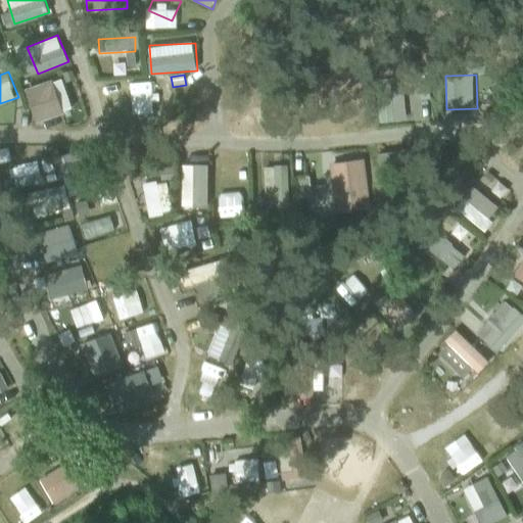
[(37,123),(75,110),(64,77),(26,89),(37,123)]
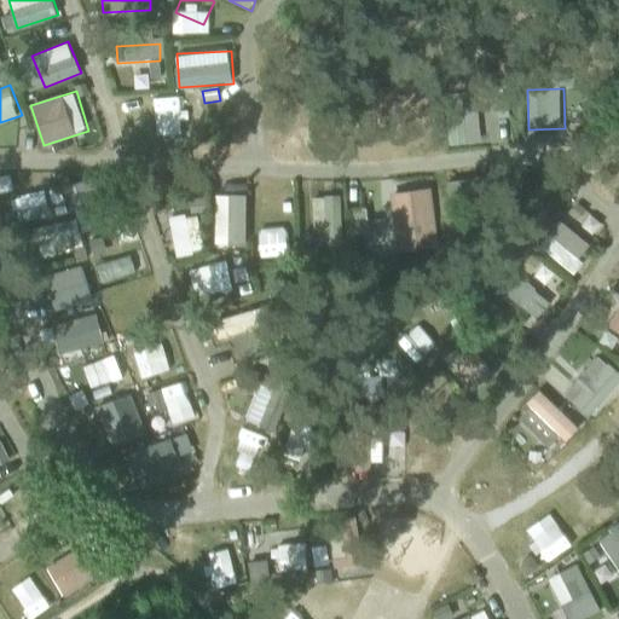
[(191,127),(190,98),(163,99),(163,128),(191,127)]
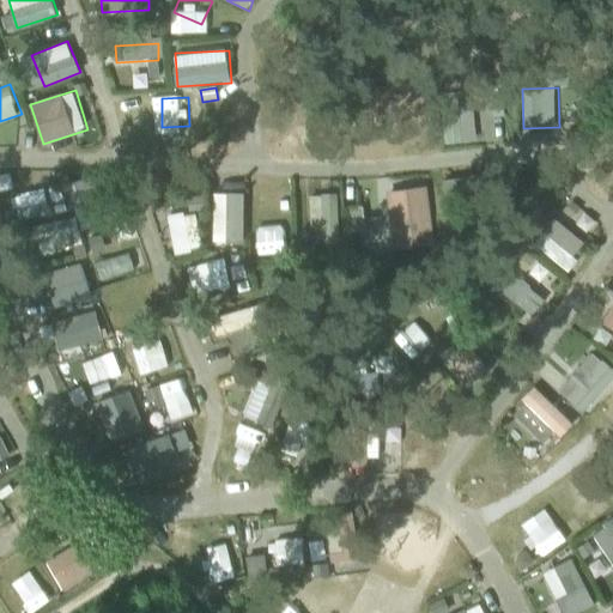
[(97,173),(66,181),(76,217),(46,225),(48,236),(84,226),(91,250),(134,238),(129,219),(111,225),(97,173)]
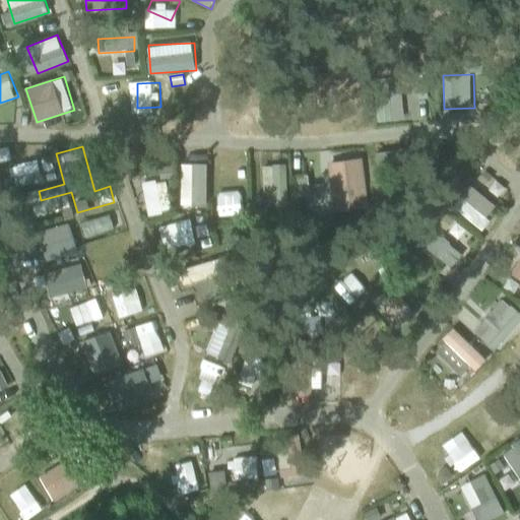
[(376,153),(377,165),(401,161),(400,151),(376,153)]
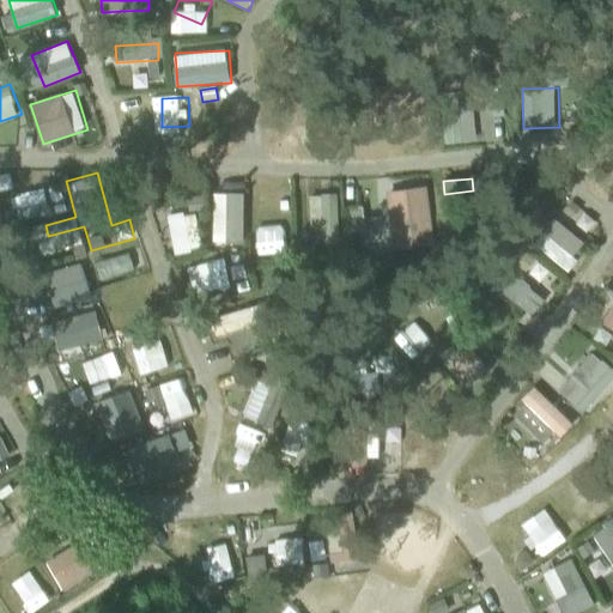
[(35,214),(61,212),(59,180),(32,182),(35,214)]
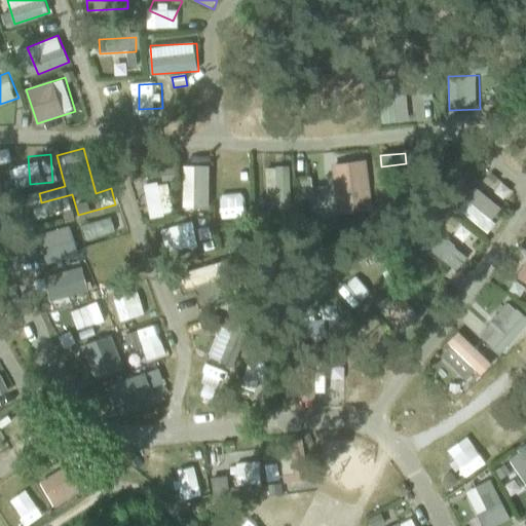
[(333,212),(369,211),(368,160),(332,161),(333,212)]
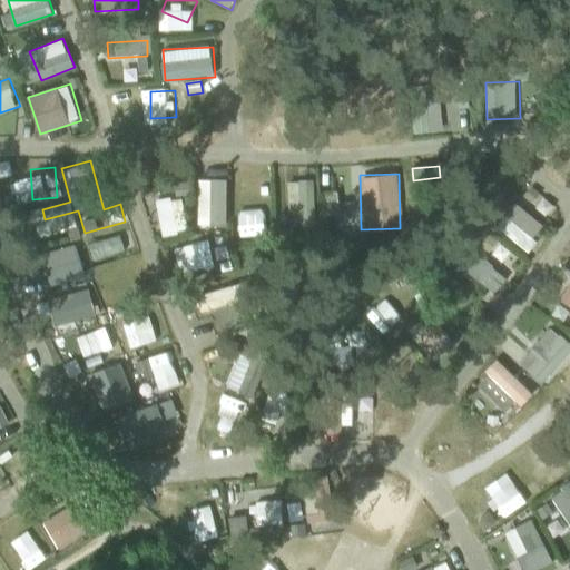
[(196,178),(195,225),(227,225),(228,178),(196,178)]
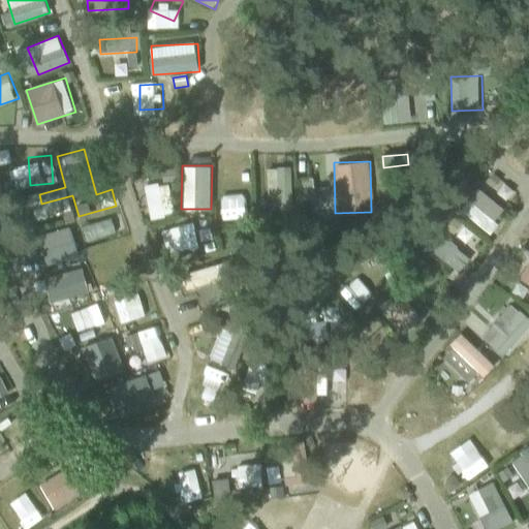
[(292,201),(291,166),(266,167),(268,203),(292,201)]
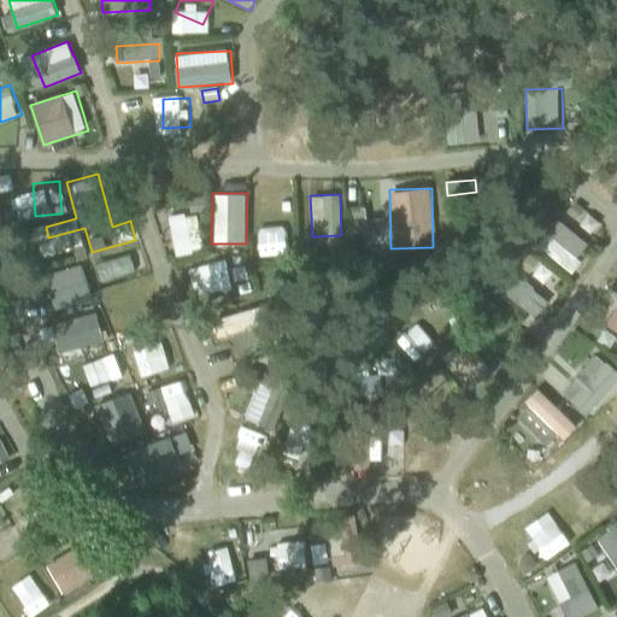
[(207,212),(206,198),(188,200),(189,215),(207,212)]
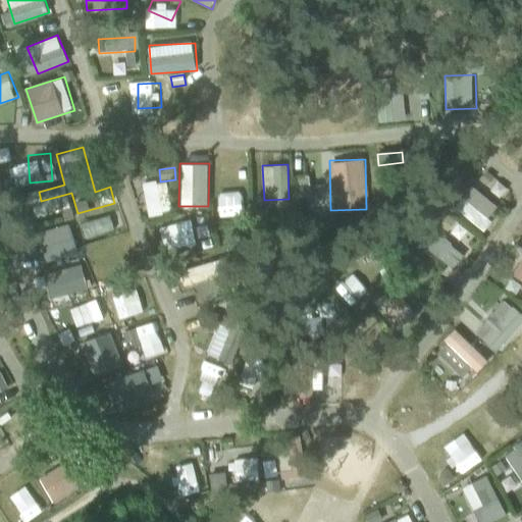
[(311,198),(308,171),(297,172),(300,199),(311,198)]
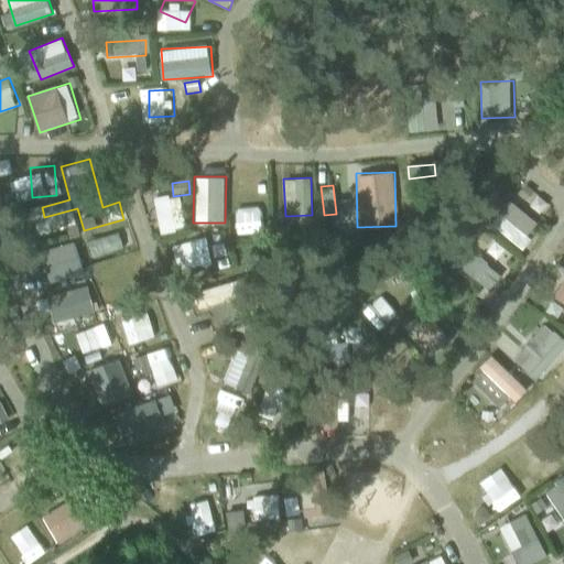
[(239,205),(241,230),(266,228),(263,204),(239,205)]
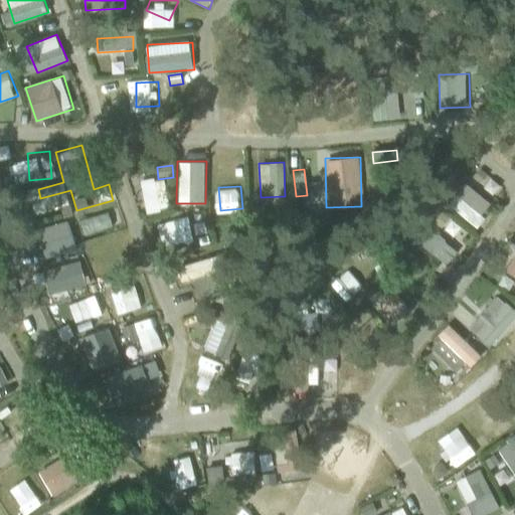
[(488,221),(479,211),(488,203),(474,186),(453,205),(477,231),(488,221)]
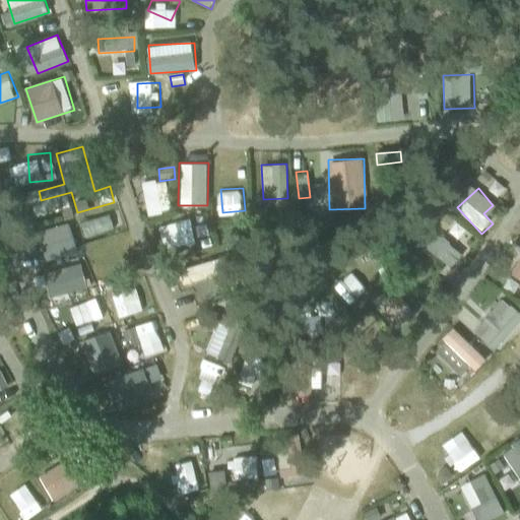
[(65,221),(74,218),(71,208),(62,211),(65,221)]
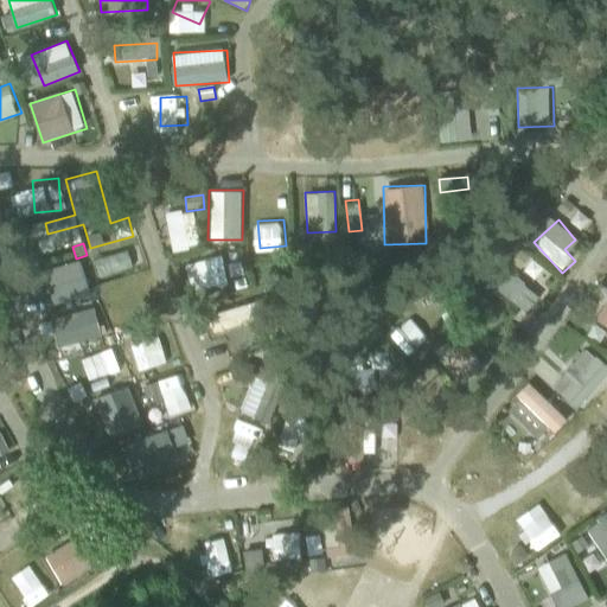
[(94,255),(96,275),(142,268),(140,249),(94,255)]
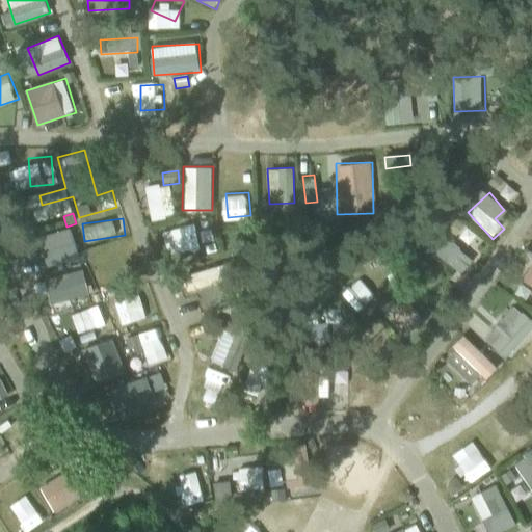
[(70,230),(40,239),(48,266),(78,257),(70,230)]
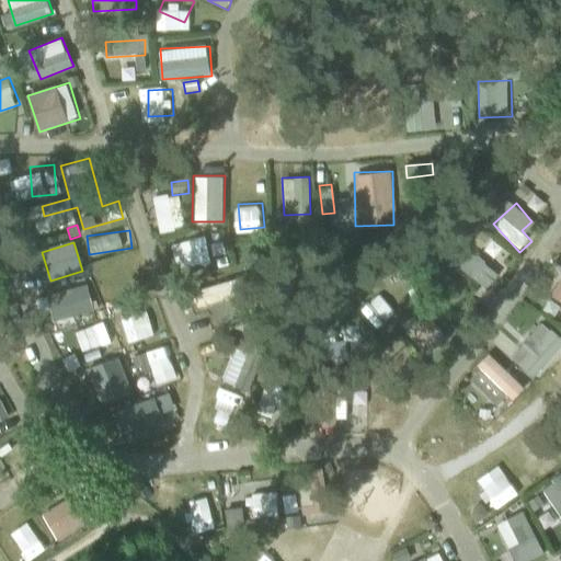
[(468,242),(451,258),(481,289),(497,273),(468,242)]
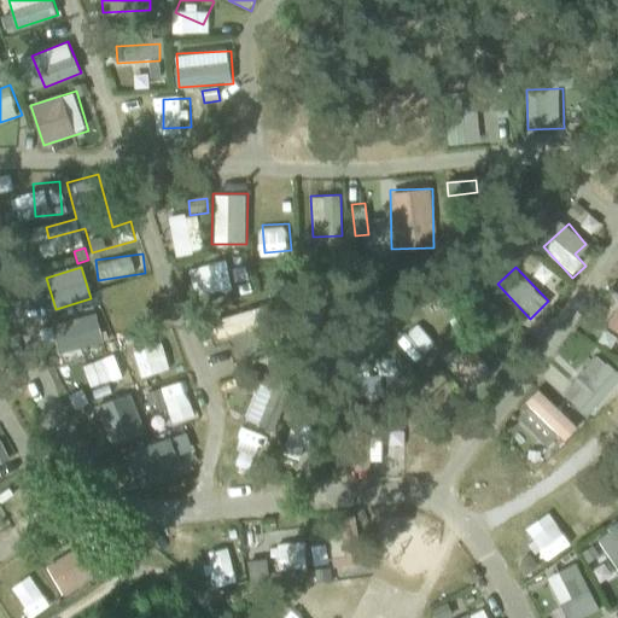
[(213,287),(237,286),(235,268),(213,268),(213,287)]
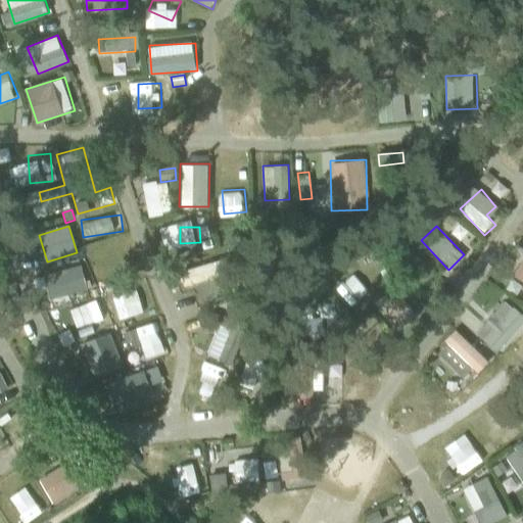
[(35,239),(25,242),(28,252),(38,248),(35,239)]
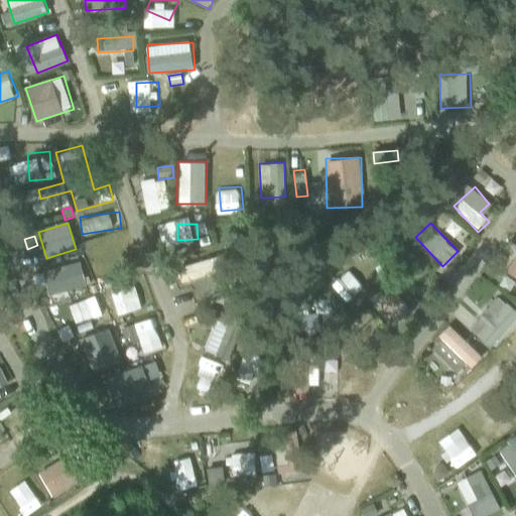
[(187,263),(194,295),(207,292),(204,277),(226,272),(223,256),(187,263)]
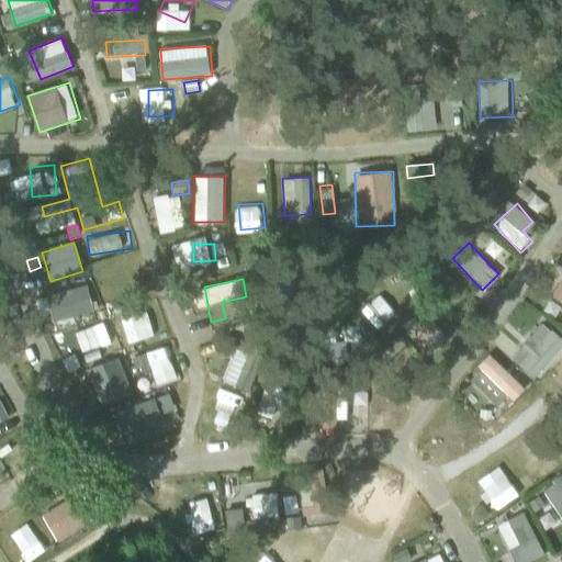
[(93,312),(87,289),(54,298),(60,321),(93,312)]
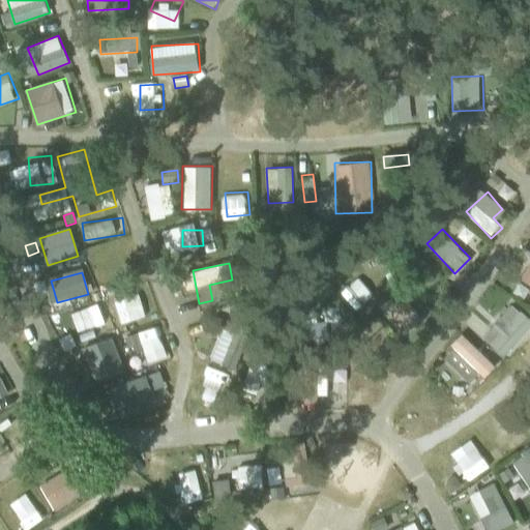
[(111,287),(102,289),(105,298),(113,297),(111,287)]
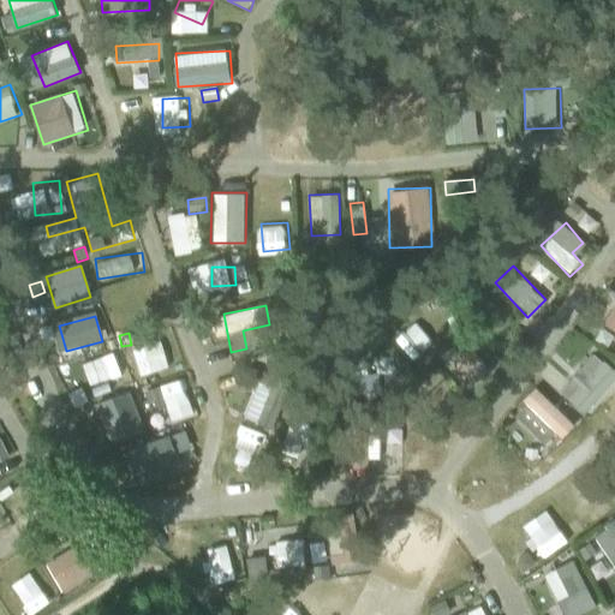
[(135,345),(142,369),(179,358),(172,334),(135,345)]
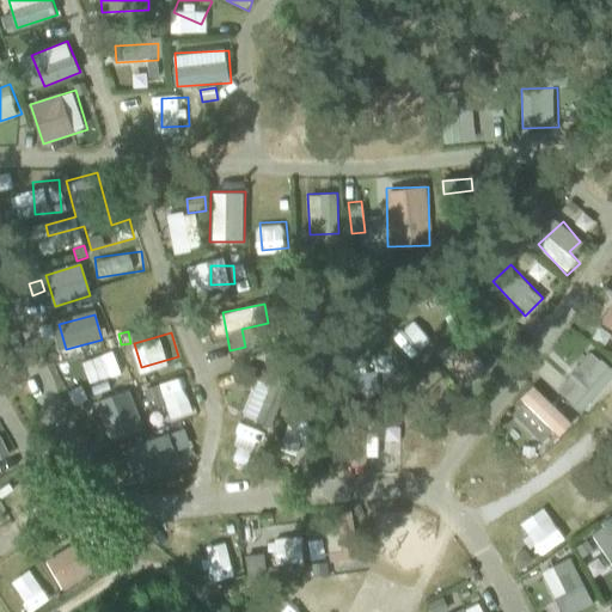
[(463,335),(440,354),(467,386),(490,367),(463,335)]
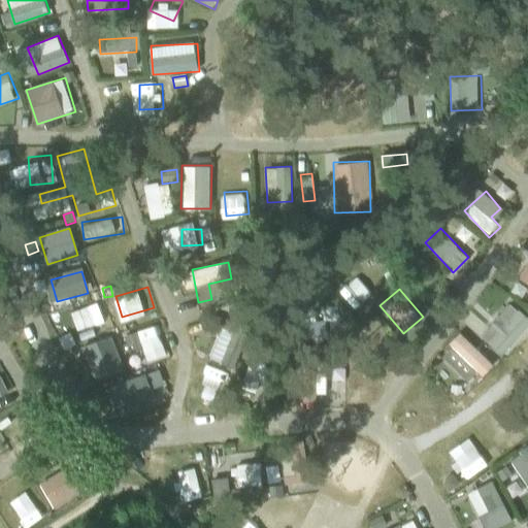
[(245,301),(234,305),(239,318),(251,314),(245,301)]
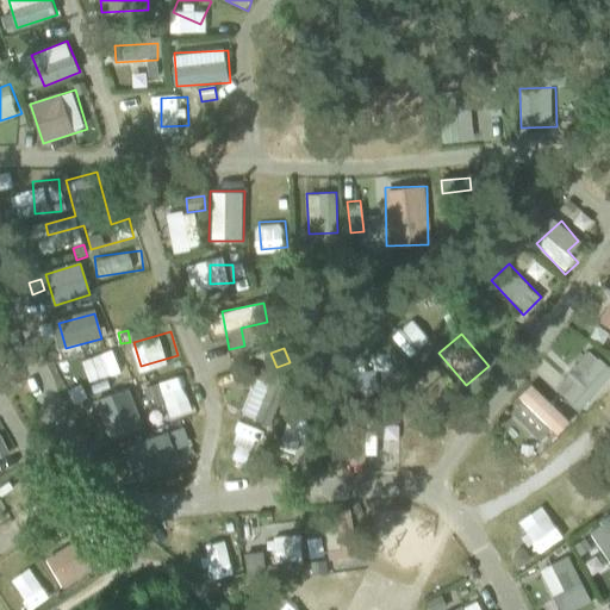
[(118,355),(87,365),(92,384),(124,374),(118,355)]
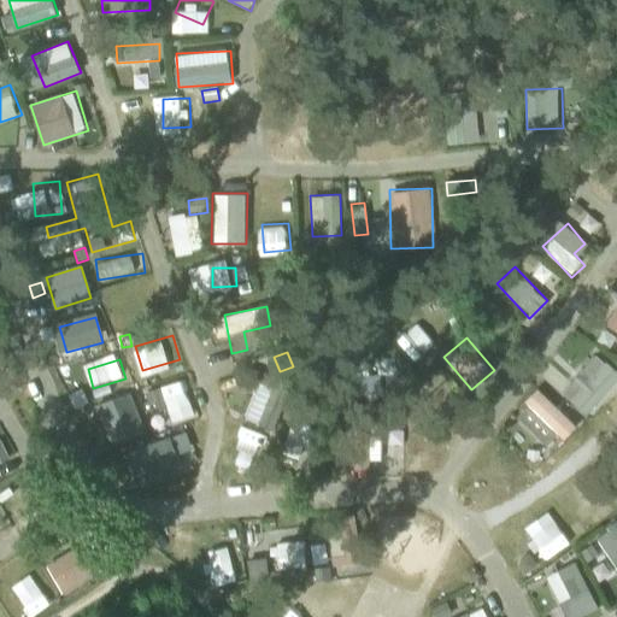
[(275,428),(293,383),(252,366),(234,412),(275,428)]
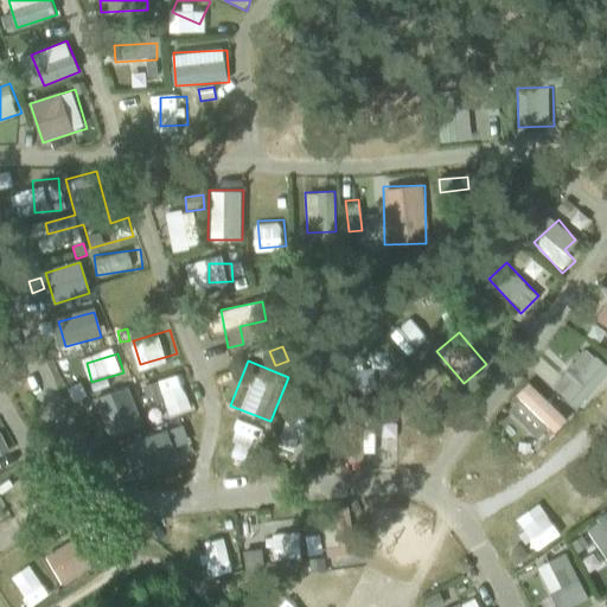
[(550,385),(562,396),(570,388),(557,377),(550,385)]
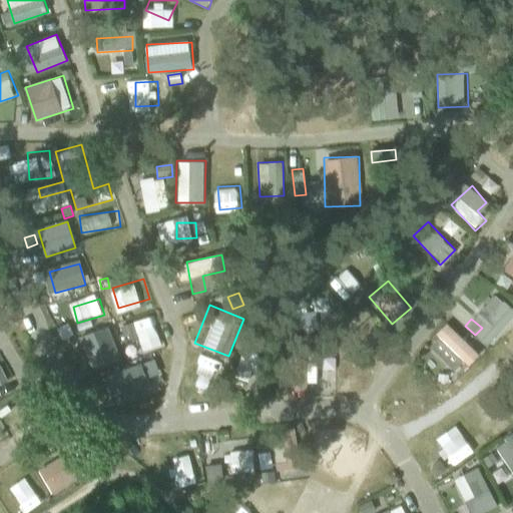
[(136,332),(133,324),(120,328),(123,336),(136,332)]
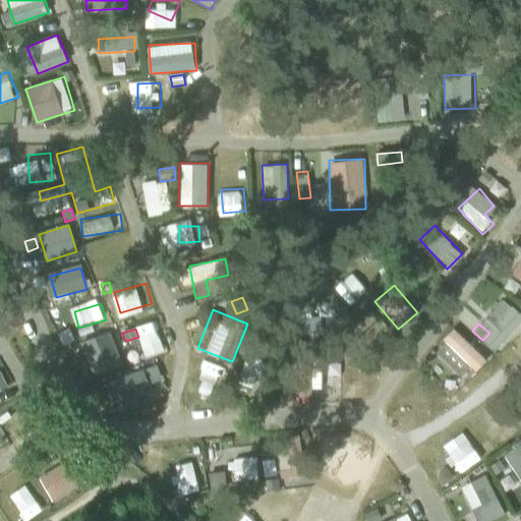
[(477,372),(488,361),(456,330),(437,350),(456,368),(465,360),(477,372)]
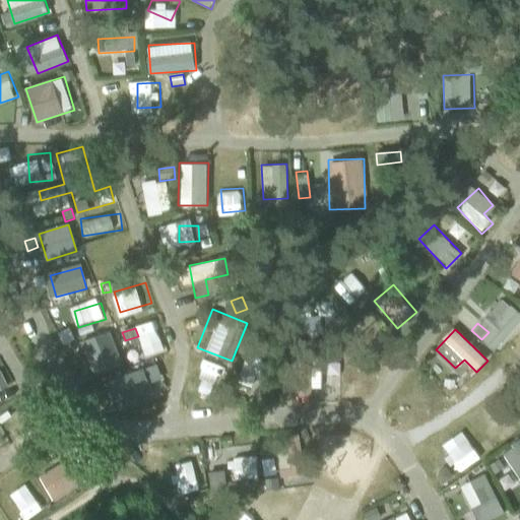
[(114,330),(82,338),(93,381),(125,372),(114,330)]
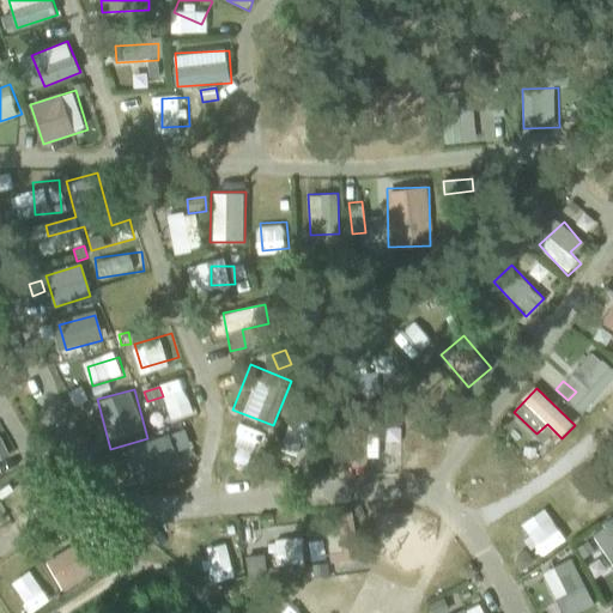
[(286,441),(319,447),(325,410),(292,405),(286,441)]
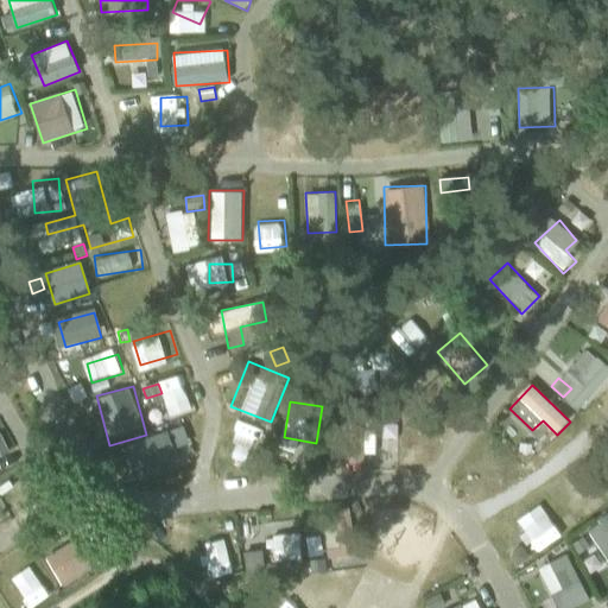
[(257,454),(261,438),(240,431),(235,445),(257,454)]
